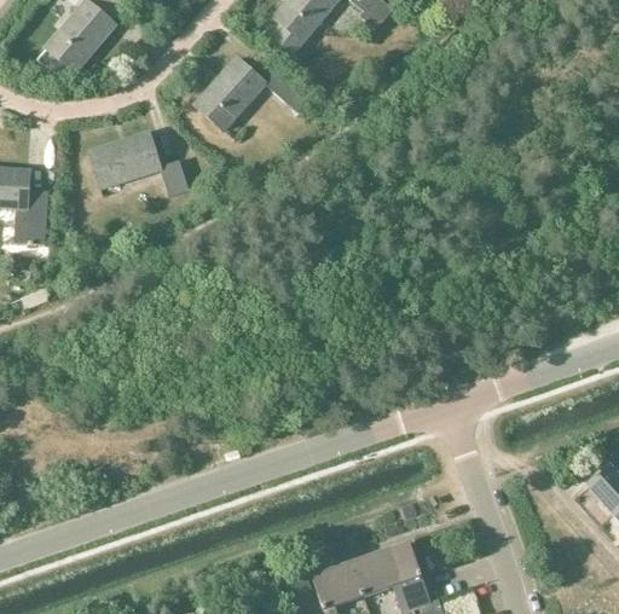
[(82,0),(44,45),(75,70),(115,23),(111,19),(125,4),(120,0),(82,0)]
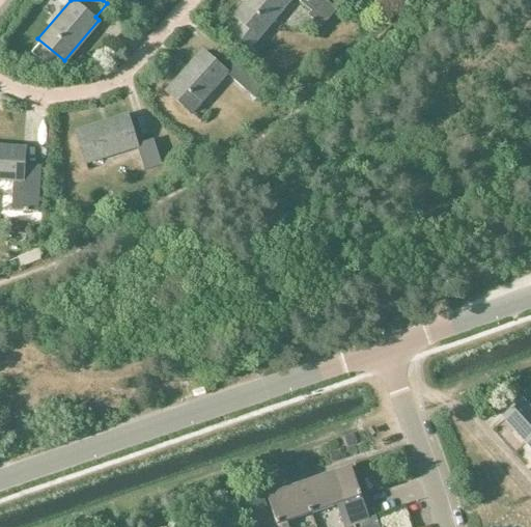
[(246,0),(234,15),(242,20),(231,32),(250,48),(290,0),(301,0),(311,8),(308,12),(323,24),(337,6),(329,0),(246,0)]
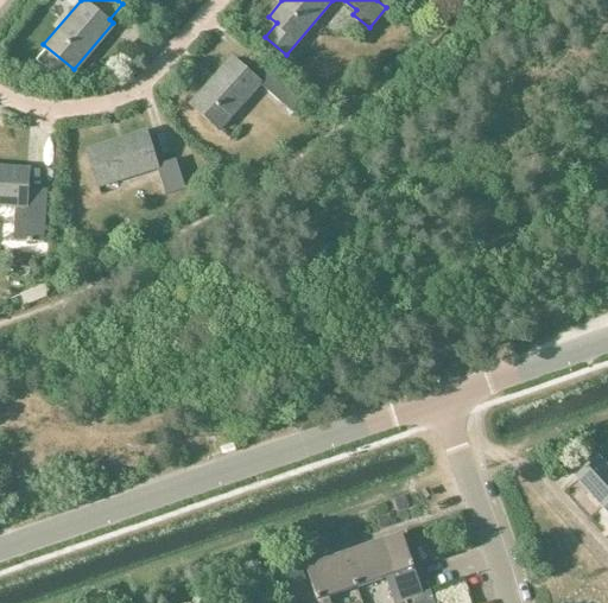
[(295,86),(260,54),(246,68),(234,56),(191,102),(221,128),(261,83),(293,112),(308,96),(295,86)]
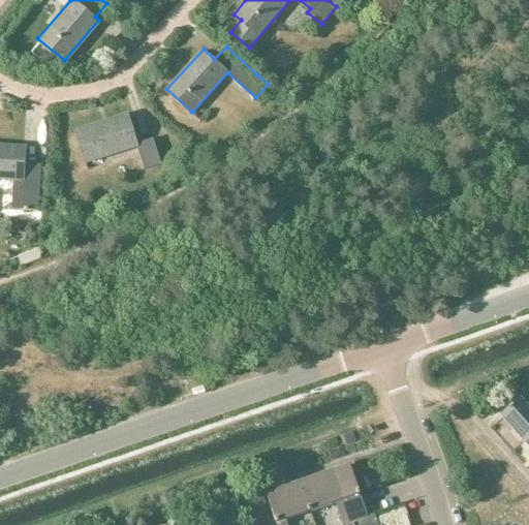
[(153,136),(138,141),(135,141),(128,113),(75,129),(86,161),(137,146),(145,167),(161,162),(153,136)]
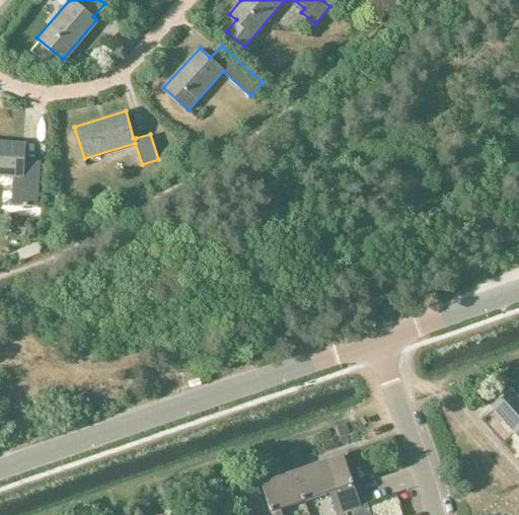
[(0,173),(14,174),(11,203),(38,205),(41,159),(24,158),(25,143),(0,140),(0,173)]
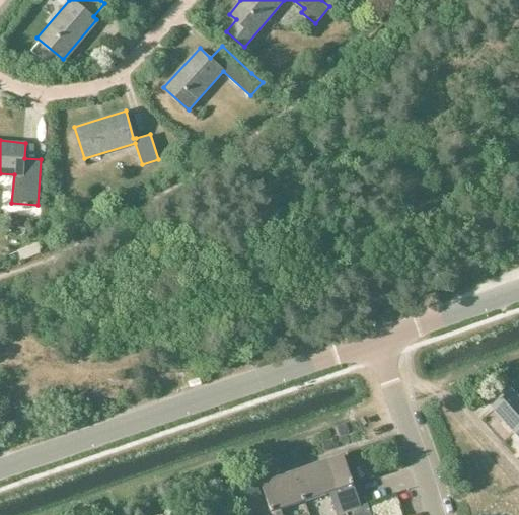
[(492,405),(514,428),(518,423),(518,398),(510,388),(492,405)]
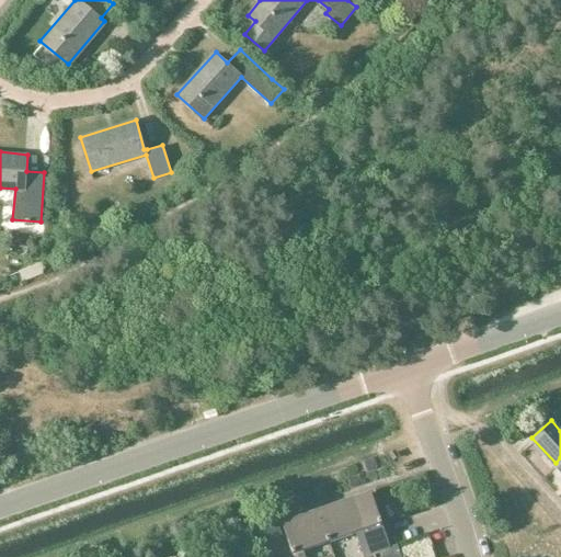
[(356,531),(361,543),(386,533),(371,490),(320,508),(331,540),(356,531)]
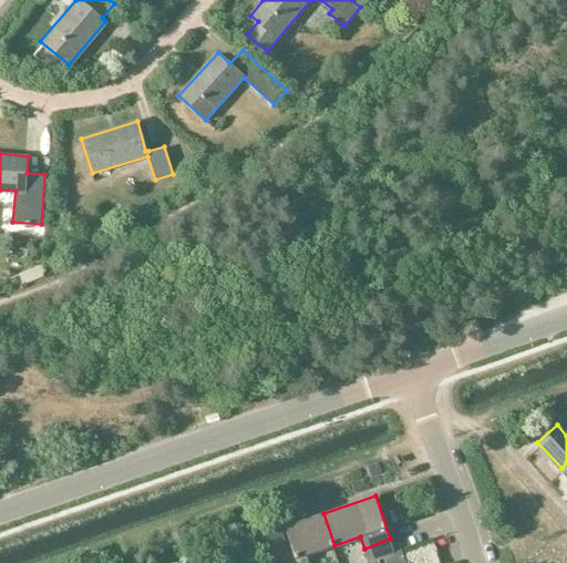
[(310,562),(308,555),(334,545),(323,513),(287,526),(298,562),(310,562)]
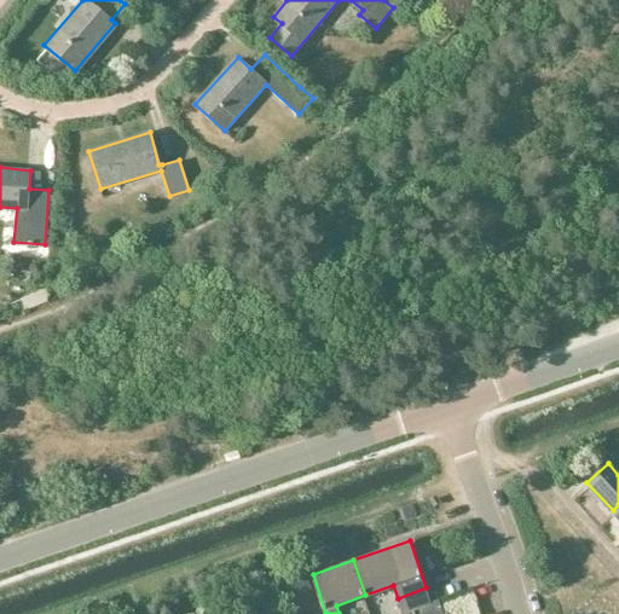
[(302,563),(277,573),(285,596),(311,586),(302,563)]
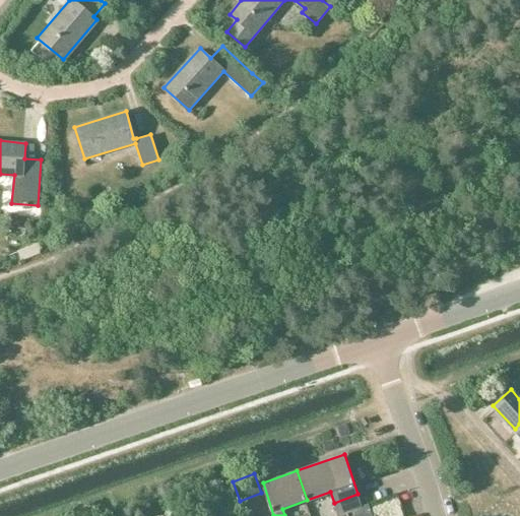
[(362,505),(358,494),(334,503),(338,514),(362,505)]
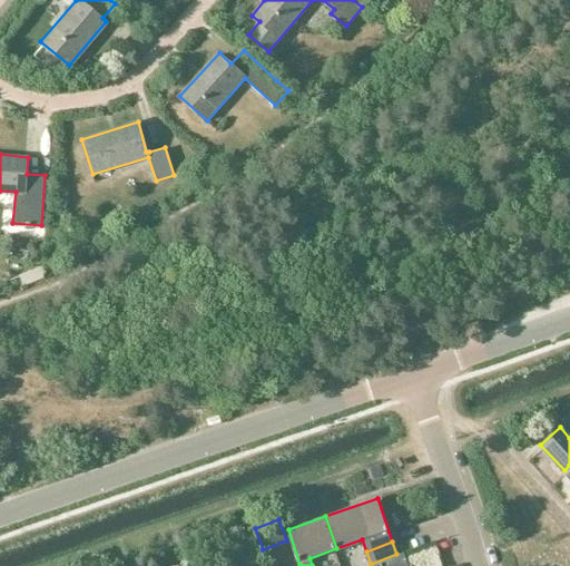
[(254,565),(249,549),(228,556),(232,565),(254,565)]
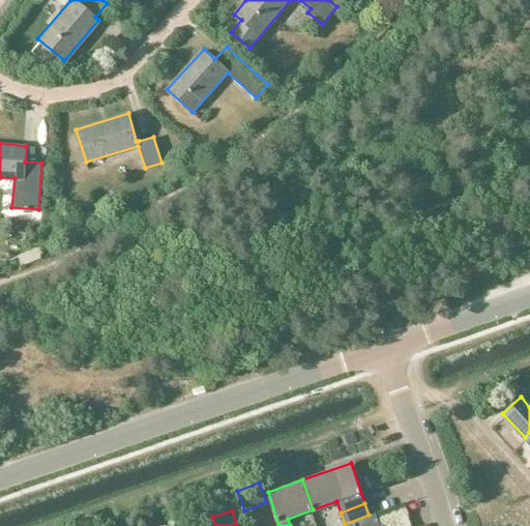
[(369,515),(359,519),(361,525),(382,525),(377,512),(369,515)]
